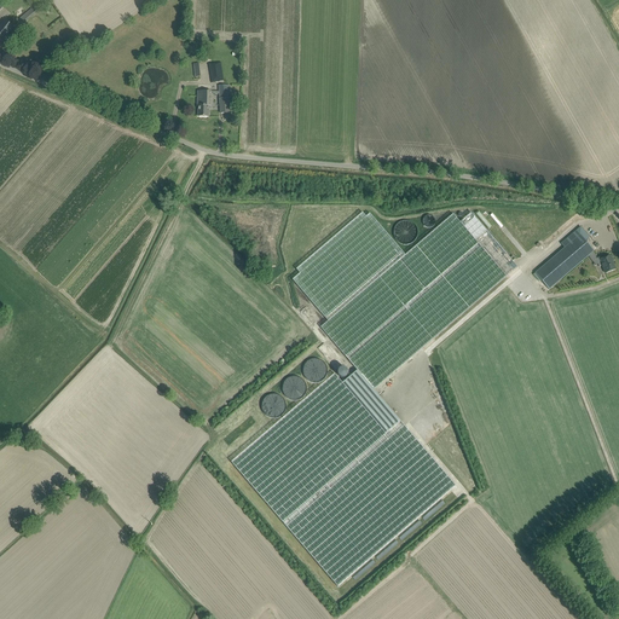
[(33,7),(18,19),(23,24),(38,12),(33,7)]
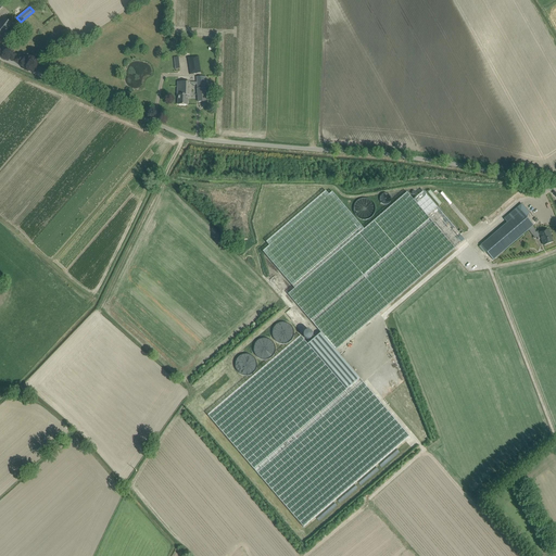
[(4,19),(0,24),(0,37),(2,38),(12,25),(4,19)]
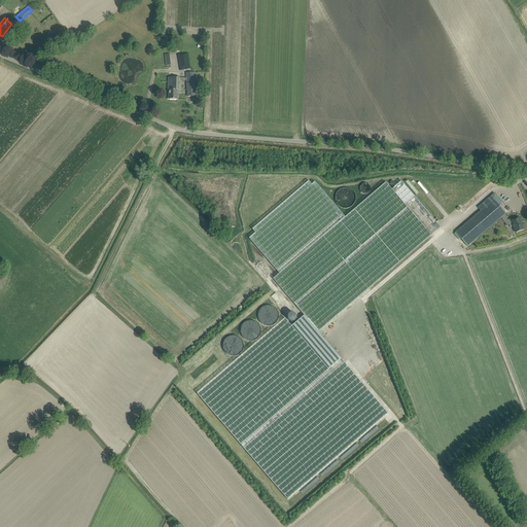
[(190,68),(187,54),(177,55),(180,71),(190,68)]
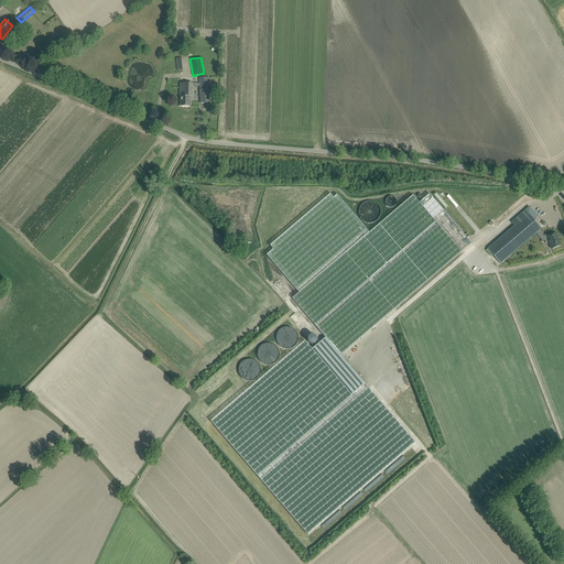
[(209,77),(199,78),(199,89),(201,104),(209,102),(209,98),(208,85),(209,85),(209,77)]
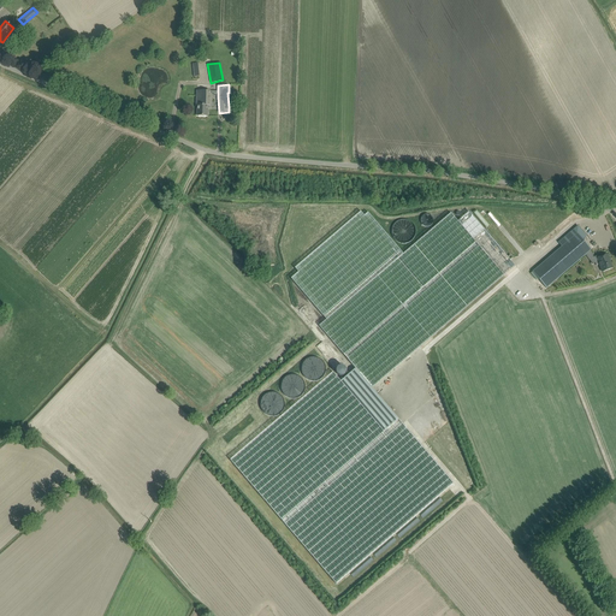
[(197,92),(197,99),(196,105),(197,105),(197,116),(207,117),(208,108),(209,108),(209,102),(211,93),(197,92)]
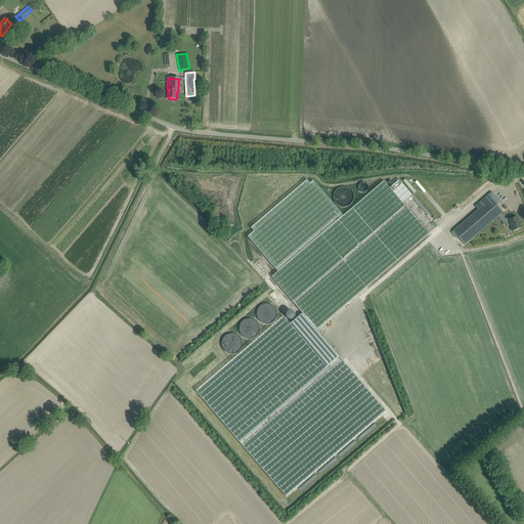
[(254,231),(248,236),(277,272),(271,277),(302,313),(316,331),(366,288),(438,226),(399,180),(390,188),(383,181),(343,216),(313,180),(310,183),(307,180),(251,227),(254,231)]
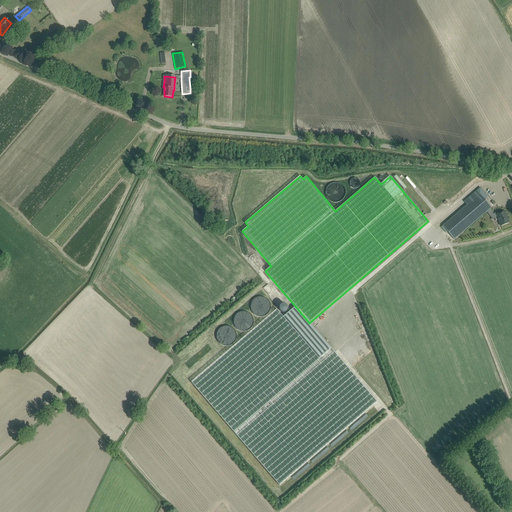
[(349,183),(350,184),(350,185),(350,186),(351,187),(352,188),(353,188),(354,188),(355,188),(356,188),(357,188),(358,187),(359,186),(359,185),(360,185),(360,184),(360,183),(360,182),(360,181),(359,181),(359,180),(358,179),(357,178),(356,178),(355,178),(354,178),(353,178),(352,178),(352,179),(351,179),(351,180),(350,180),(350,181),(350,182),(349,183)]
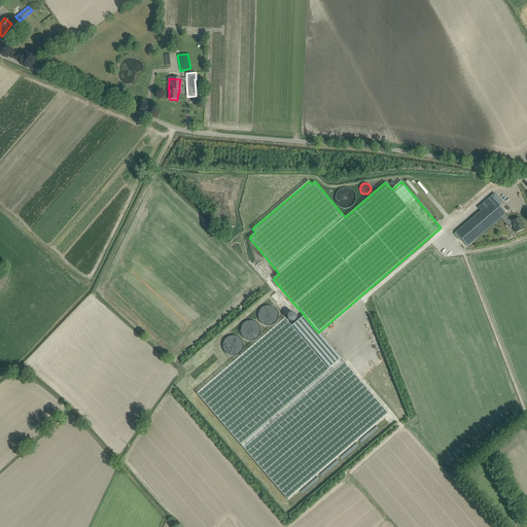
[(336,196),(335,199),(336,201),(337,203),(338,205),(340,207),(343,208),(346,209),(348,208),(350,207),(352,206),(354,204),(355,201),(355,199),(355,196),(354,192),(352,190),(350,189),(348,188),(346,188),(343,188),(340,189),(338,191),(337,194),(336,196)]
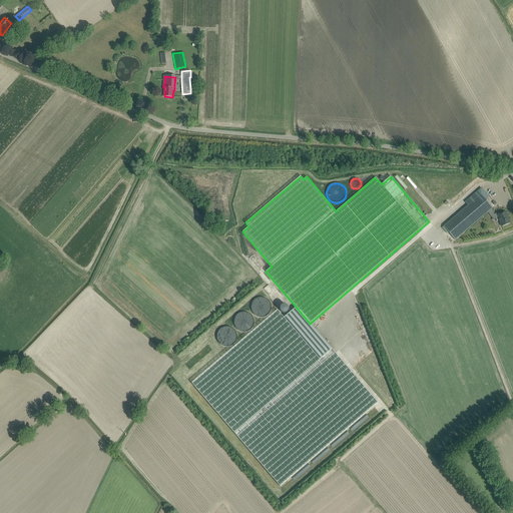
[(468,205),(443,226),(447,230),(455,240),(487,212),(492,218),(493,219),(495,218),(496,221),(499,220),(502,226),(506,225),(510,223),(508,218),(505,212),(497,215),(497,213),(494,214),(494,212),(494,211),(492,209),(492,208),(485,200),(489,197),(481,188),(465,202),(468,205)]
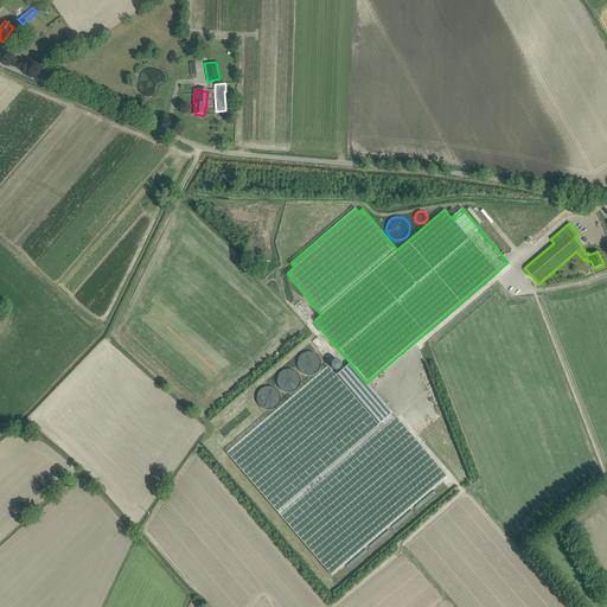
[(320,371),(320,353),(301,353),(301,371),(320,371)]
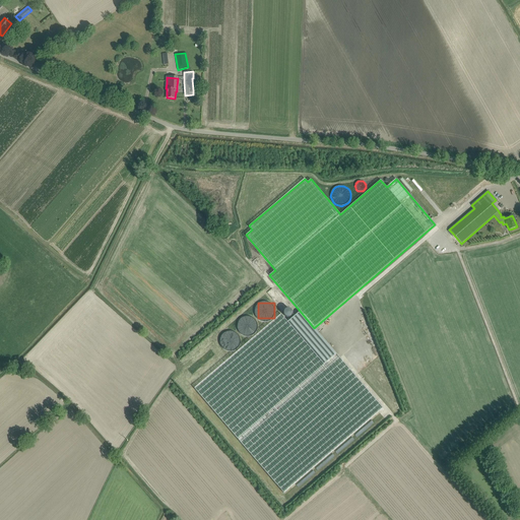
[(281,314),(194,388),(283,493),(383,408),(323,338),(314,328),(300,311),(296,315),(287,322),(281,314)]
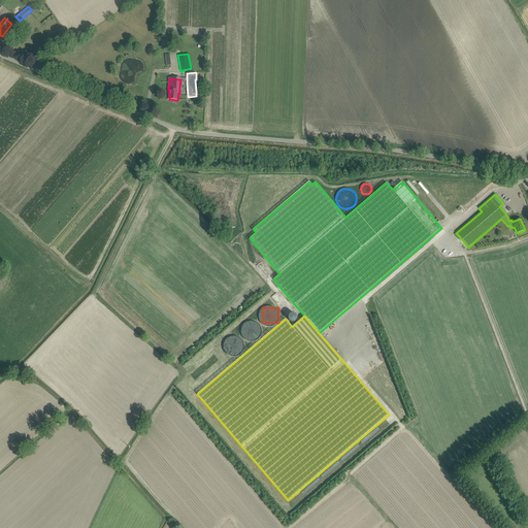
[(256,342),(262,326),(246,320),(241,334),(249,336),(248,339),(256,342)]
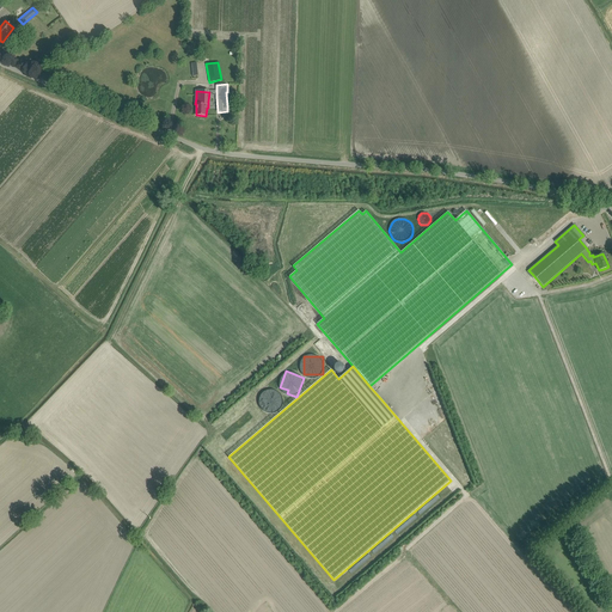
[(280,409),(281,391),(262,391),(262,409),(280,409)]
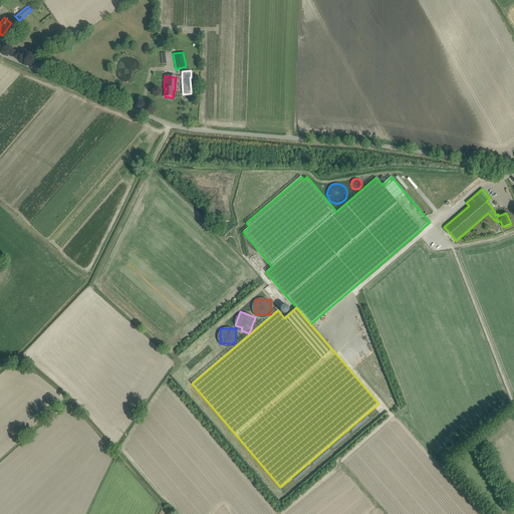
All buildings are outlined.
